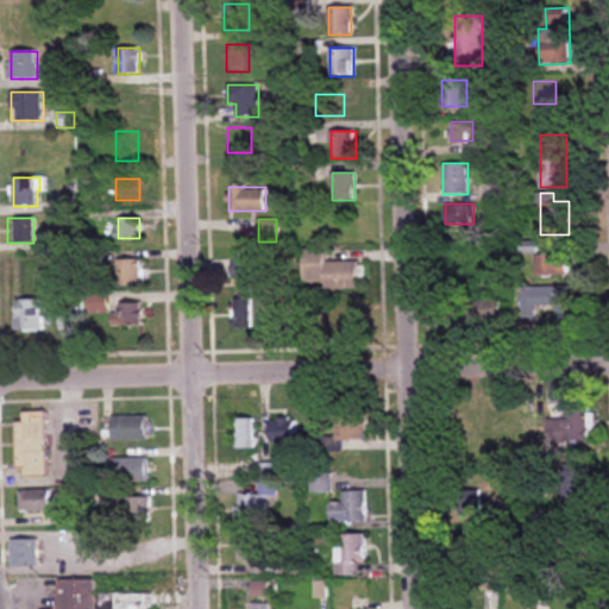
[(325,289),(359,289),(359,263),(326,263),(326,250),(303,250),(303,282),(325,282),(325,289)]
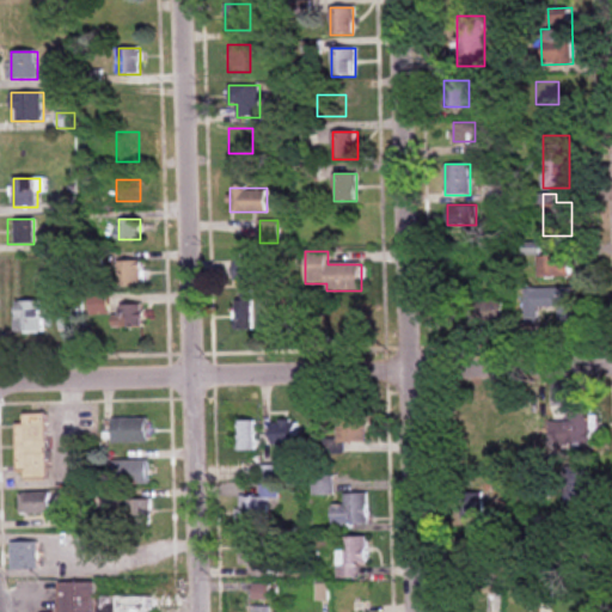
[(571,277),(571,256),(539,256),(539,277),(571,277)]
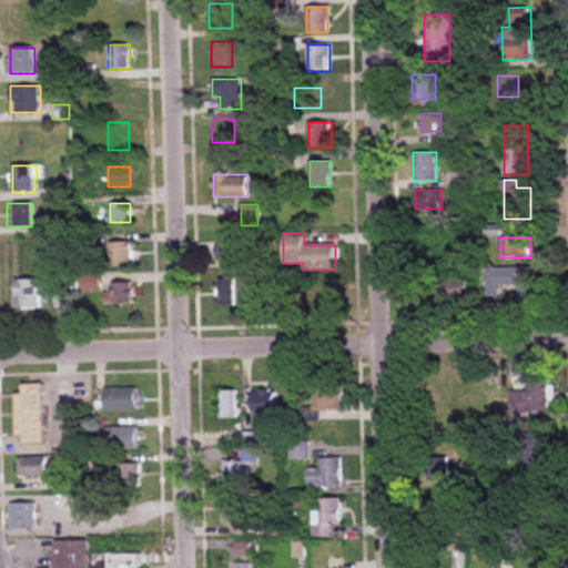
[(110,265),(132,265),(132,242),(110,242),(110,265)]
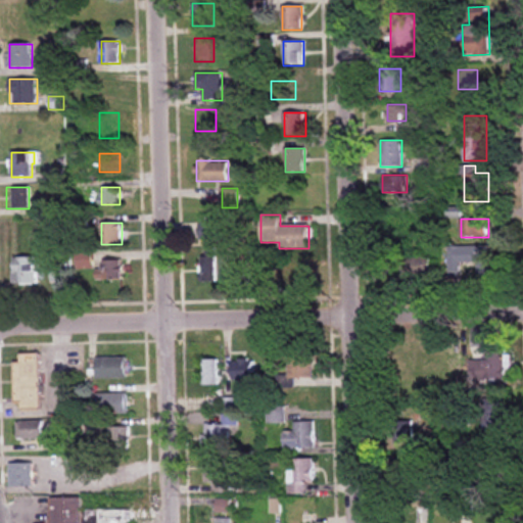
[(461,264),(477,264),(477,275),(490,275),(489,245),(448,246),(449,276),(462,276),(461,264)]
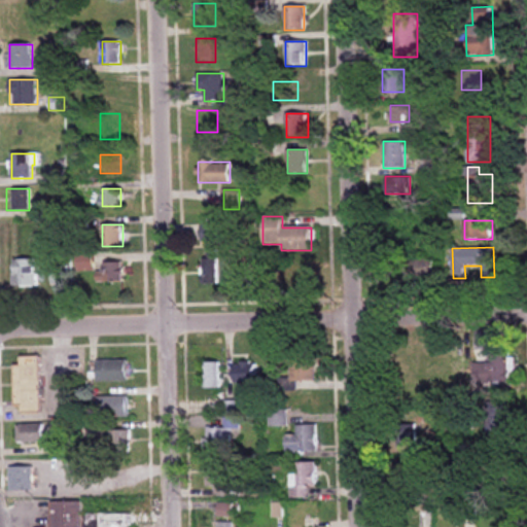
[(77,271),(93,271),(93,255),(77,255),(77,271)]
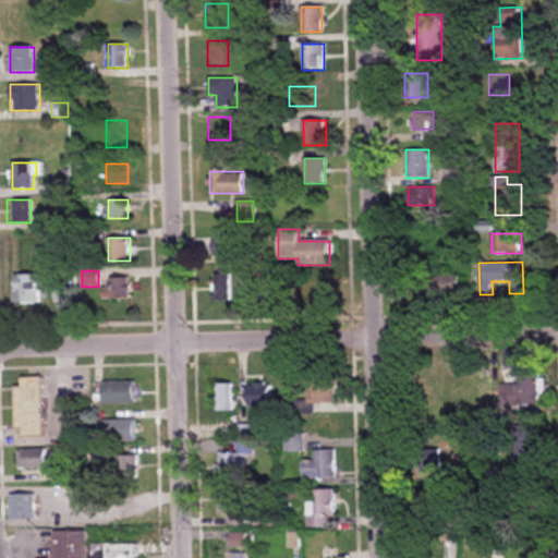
[(38,275),(14,275),(13,303),(38,303),(38,275)]
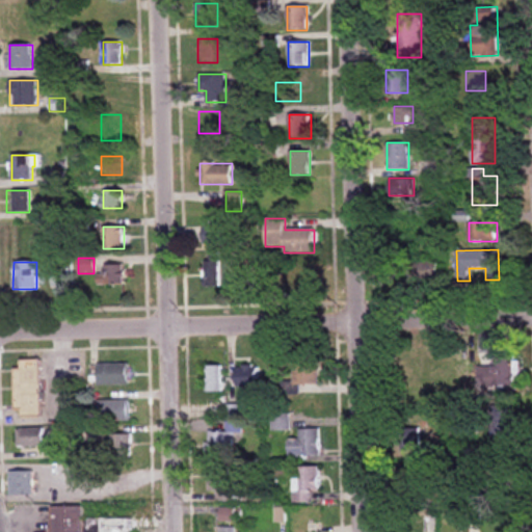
[(437,262),(391,262),(391,282),(437,282),(437,262)]
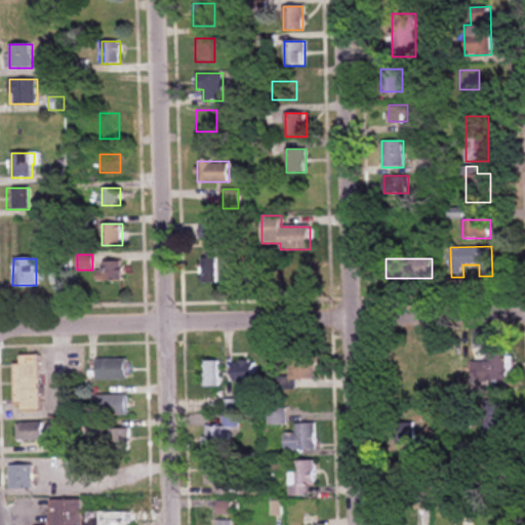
[(123,263),(97,263),(97,282),(123,282),(123,263)]
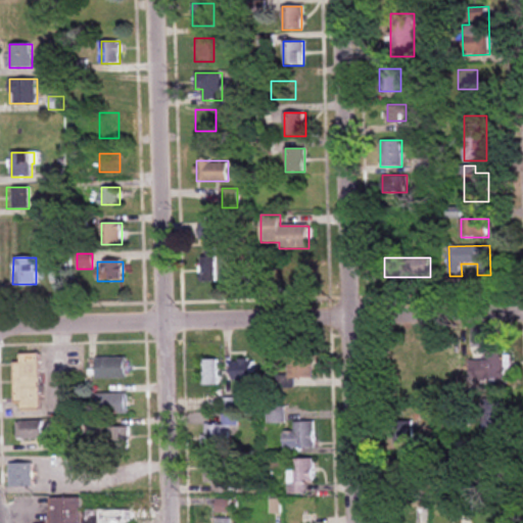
[(283,282),(310,282),(310,267),(283,267),(283,282)]
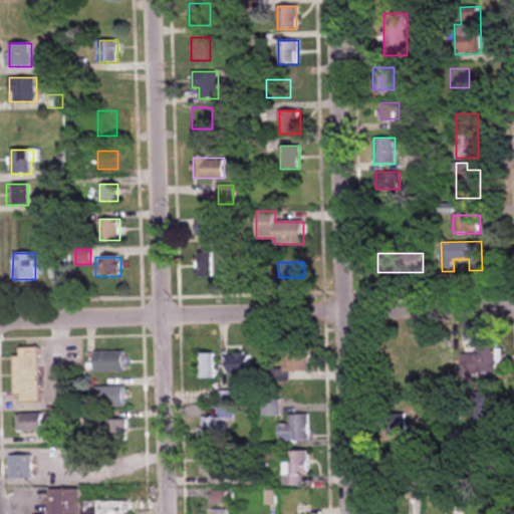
[(391,366),(398,366),(398,342),(378,342),(378,373),(391,373),(391,366)]
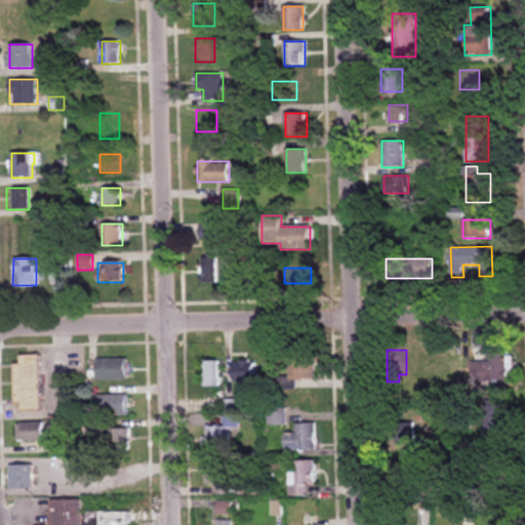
[(423,389),(441,389),(441,386),(467,385),(467,368),(449,368),(449,352),(423,353),(423,389)]
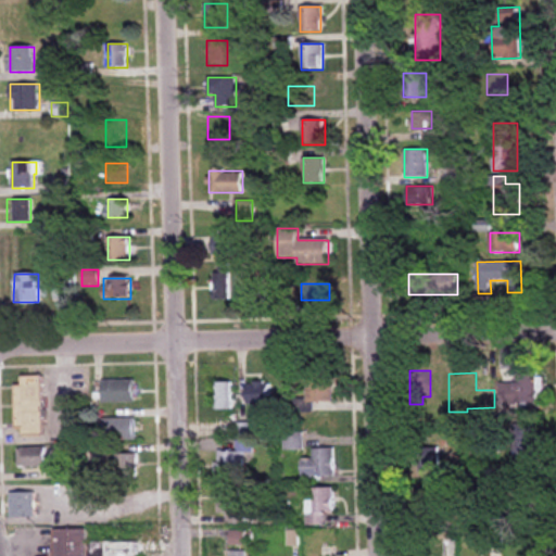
[(536,373),(516,373),(516,383),(500,383),(500,407),(536,407),(536,373)]
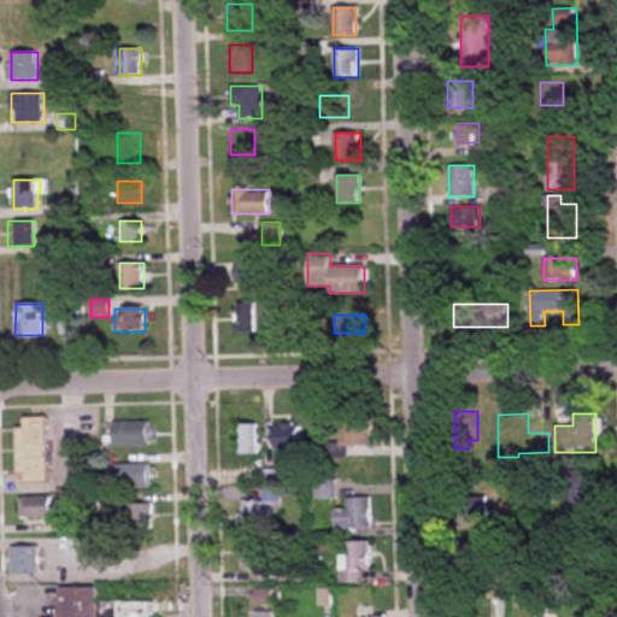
[(47,485),(47,417),(17,417),(17,485),(47,485)]
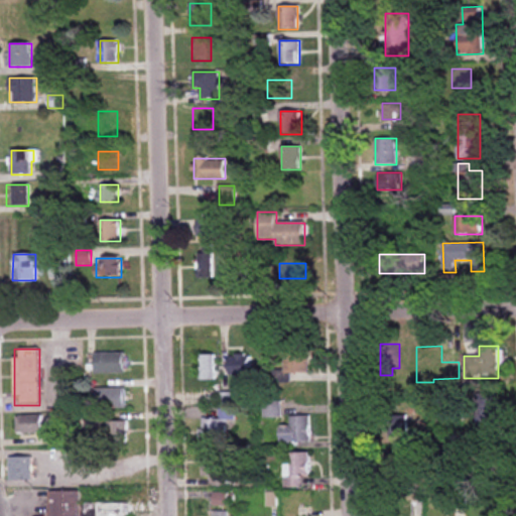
[(283,349),(283,373),(307,373),(307,349),(283,349)]
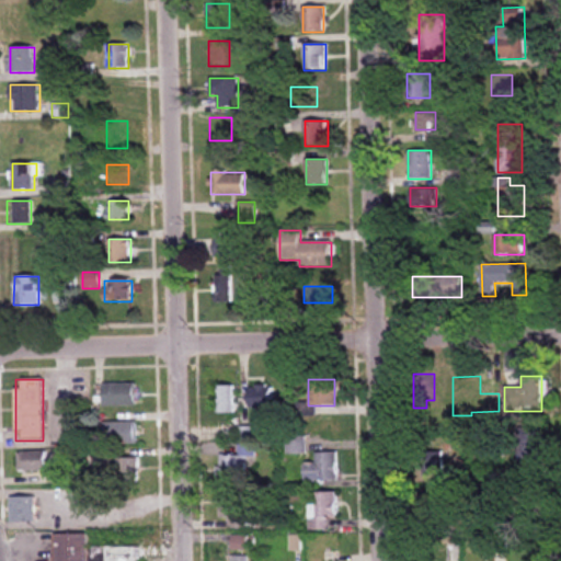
[(136,384),(103,384),(103,407),(136,407),(136,384)]
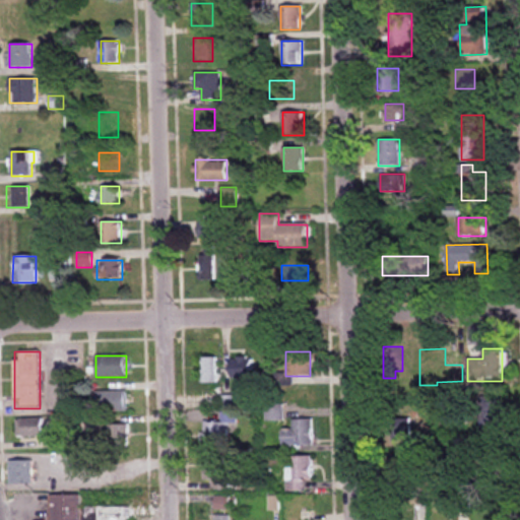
[(216,356),(201,356),(201,383),(216,383),(216,356)]
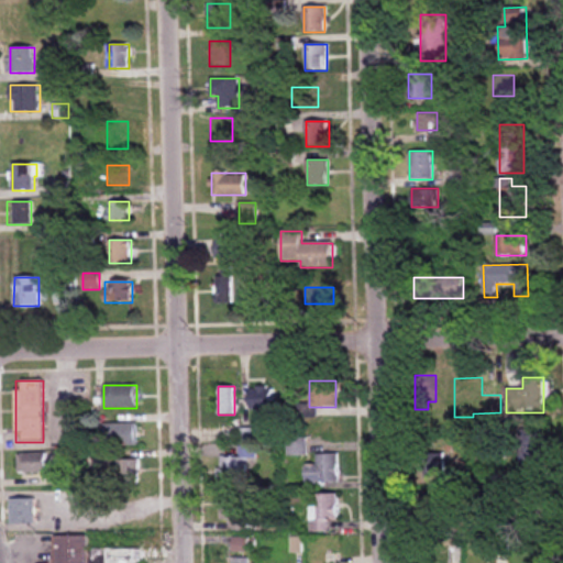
[(273,410),(273,386),(250,386),(250,410),(273,410)]
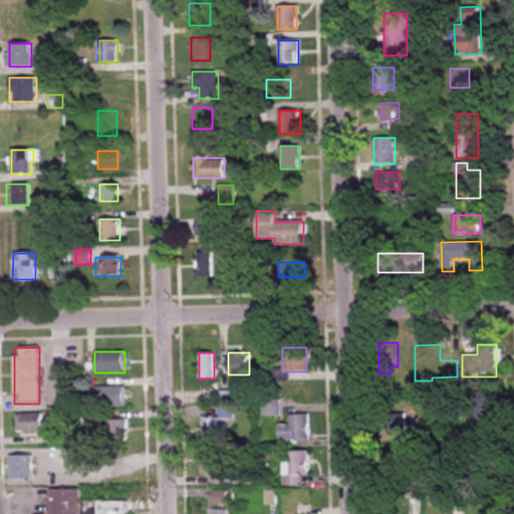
[(94,408),(123,408),(123,388),(94,388),(94,408)]
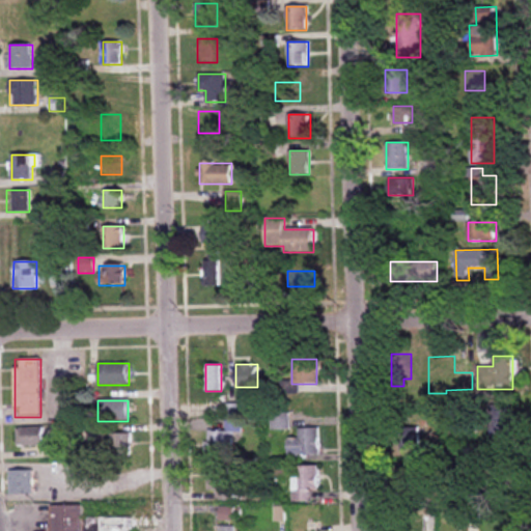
[(207,418),(223,418),(223,402),(207,402),(207,418)]
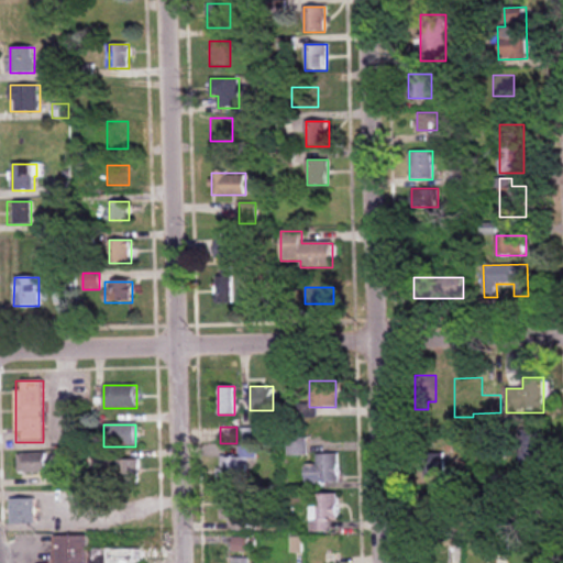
[(251,443),(251,430),(242,430),(242,443),(251,443)]
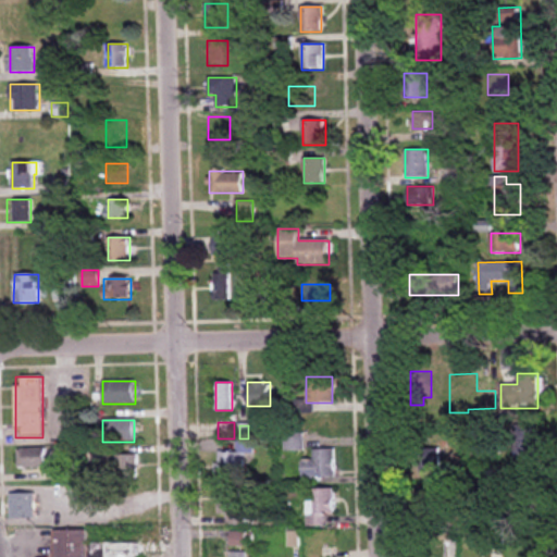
[(17,448),(17,467),(46,467),(46,448),(17,448)]
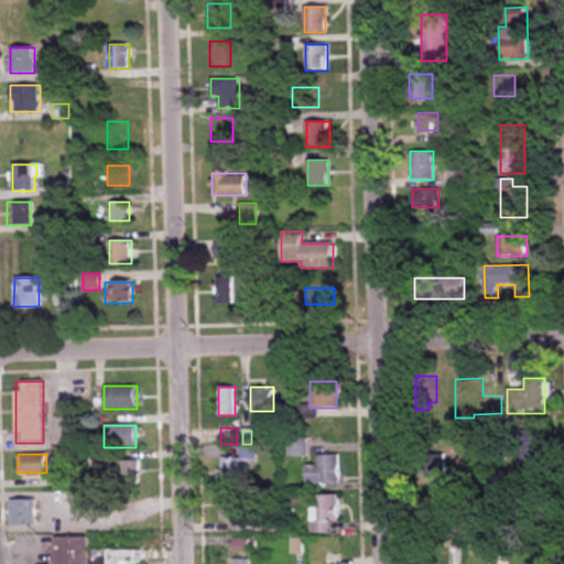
[(306,484),(339,484),(339,455),(316,455),(316,466),(306,466),(306,484)]
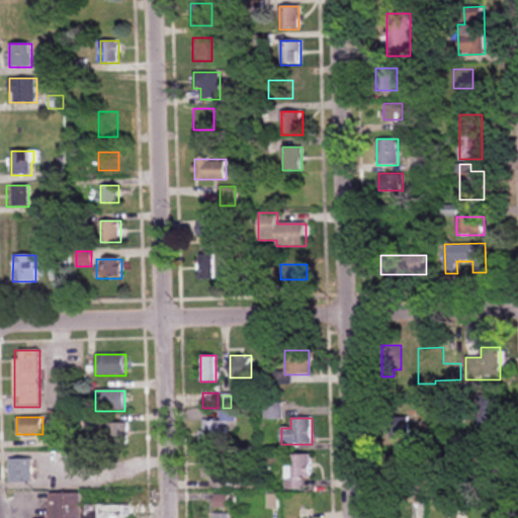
[(411,439),(411,418),(390,418),(390,439),(411,439)]
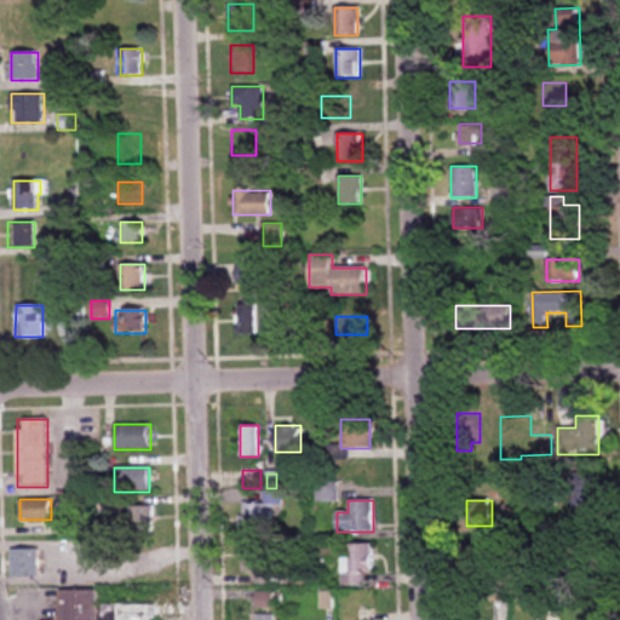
[(271,537),(271,504),(241,504),(241,537),(271,537)]
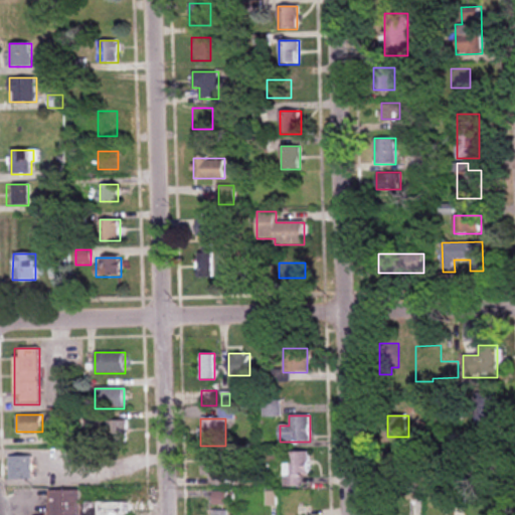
[(107,420),(107,444),(126,444),(126,420),(107,420)]
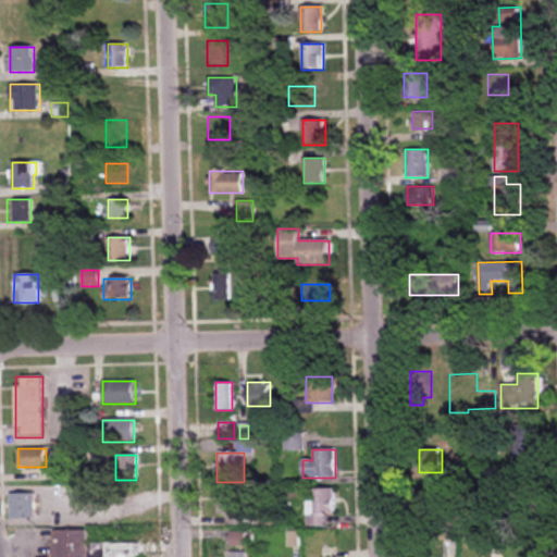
[(334,489),(313,489),(313,502),(307,502),(306,525),(326,525),(326,515),(334,515),(334,489)]
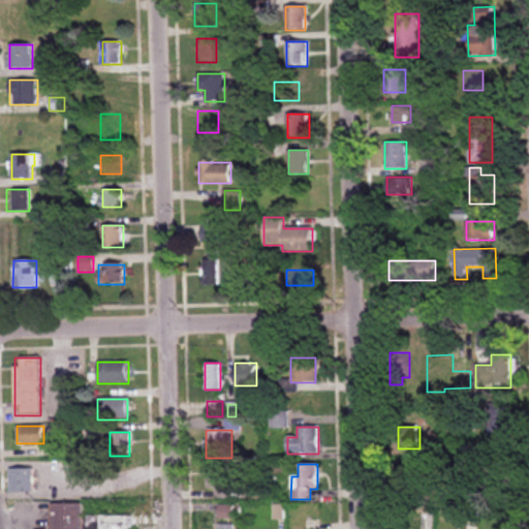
[(207,490),(214,490),(214,499),(234,499),(234,465),(207,465),(207,490)]
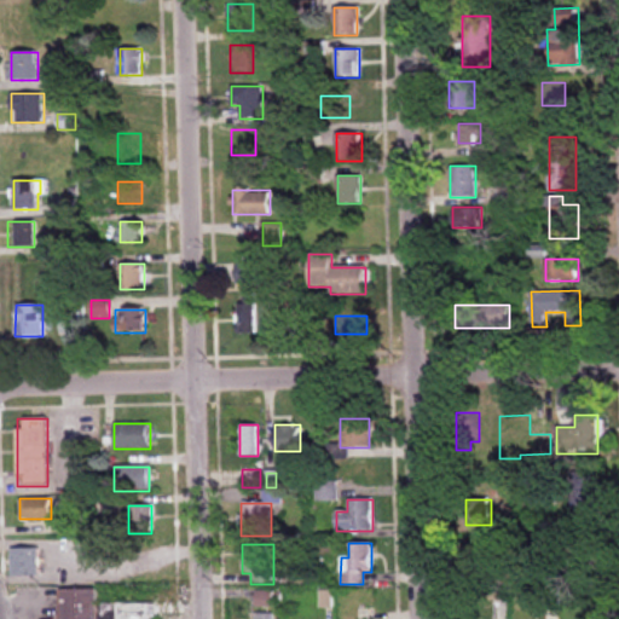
[(38,548),(11,548),(11,576),(38,576),(38,548)]
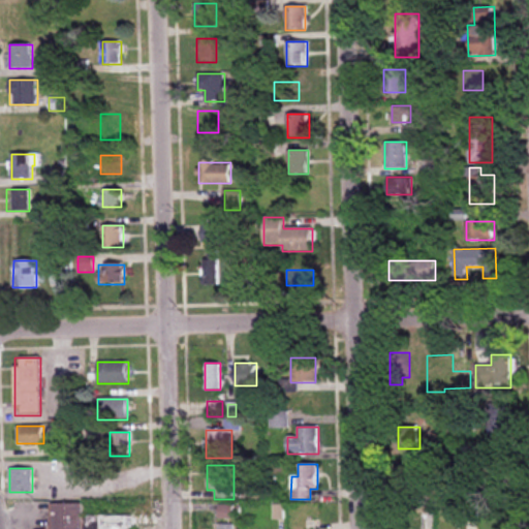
[(129,528),(129,516),(82,517),(82,504),(49,504),(49,528),(129,528)]
